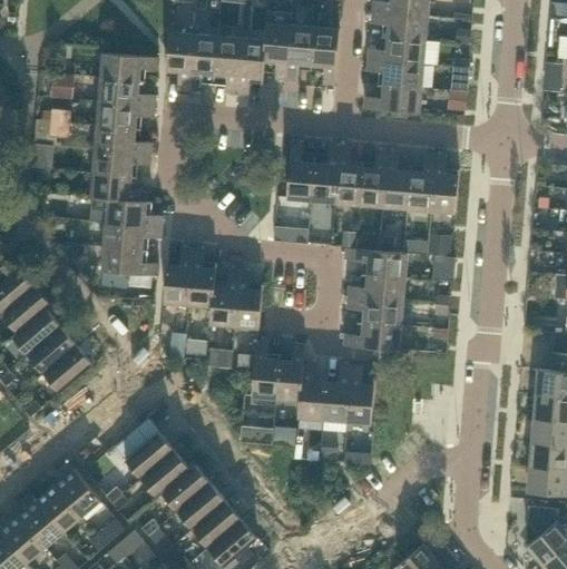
[(426,17),(426,0),(382,0),(383,1),(371,0),(370,11),(426,17)]
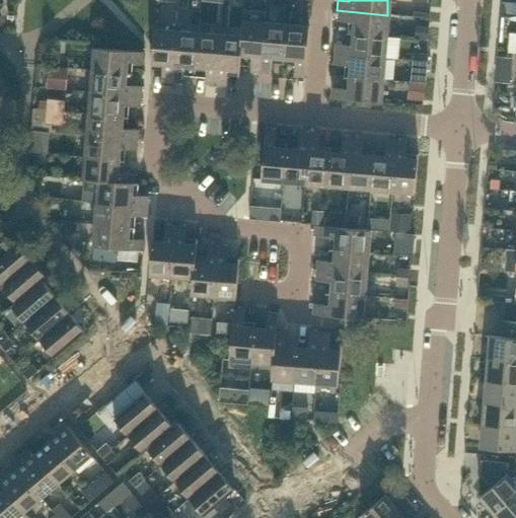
[(239,37),(237,61),(238,61),(249,61),(248,72),(259,73),(263,22),(264,12),(241,10),(240,20),(240,21),(239,37)]
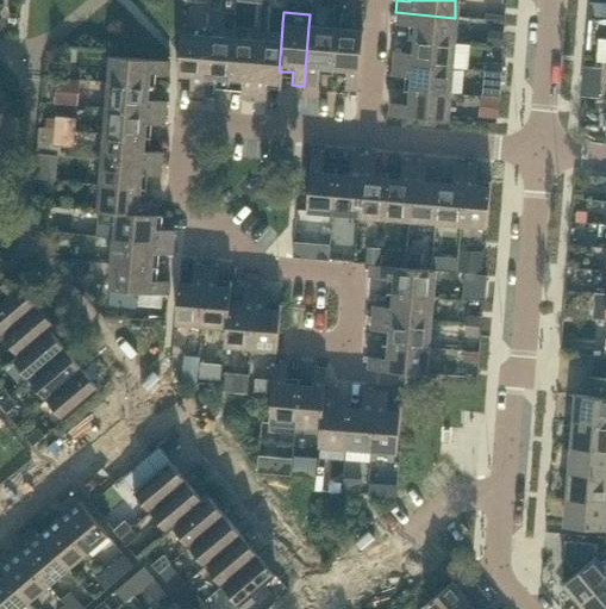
[(453,43),(455,18),(395,12),(394,25),(407,25),(406,39),(453,43)]
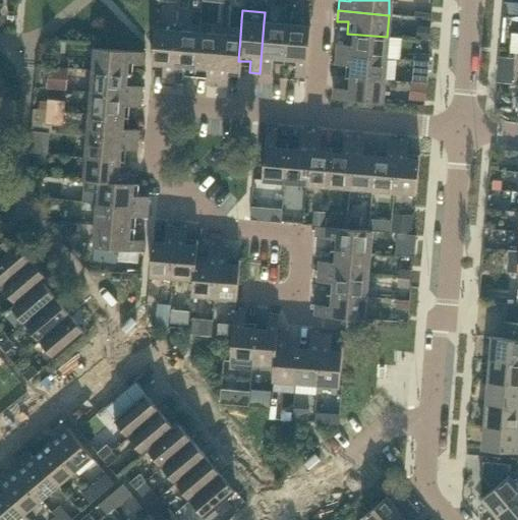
[(282,64),(286,24),(264,22),(260,73),(270,73),(271,63),(282,64)]
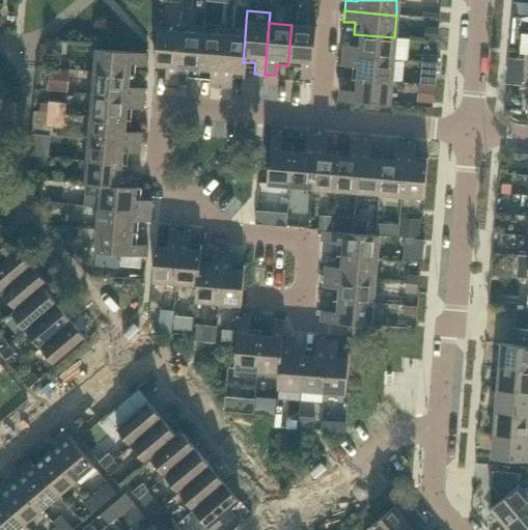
[(314,27),(313,27),(292,25),(287,65),(300,66),(299,77),(309,78),(314,27)]
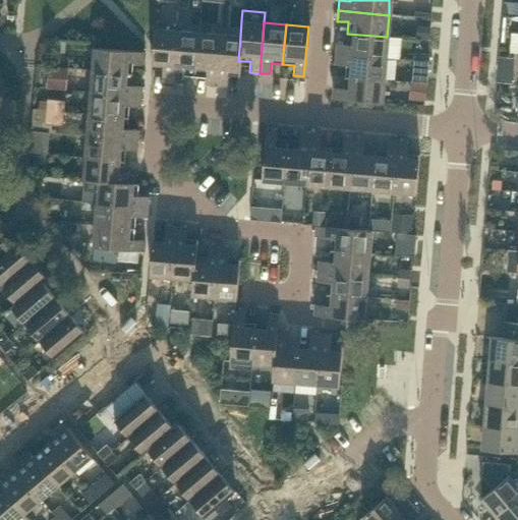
[(427,40),(427,39),(427,27),(418,27),(417,39),(427,40)]
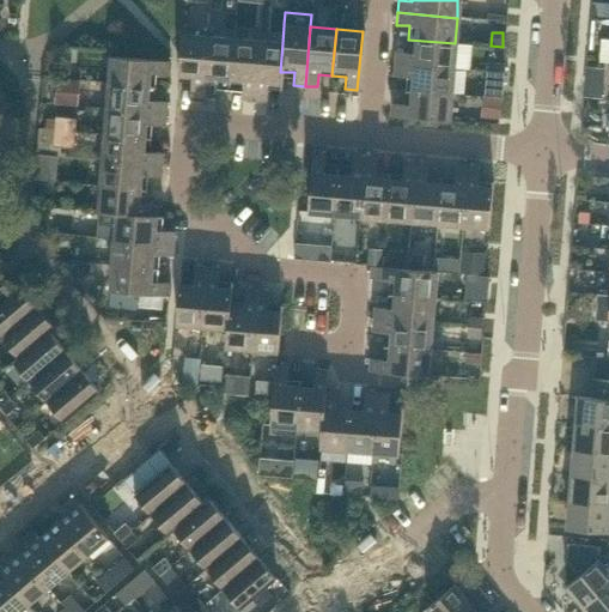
[(200,96),(206,37),(180,35),(176,82),(189,83),(189,95),(200,96)]
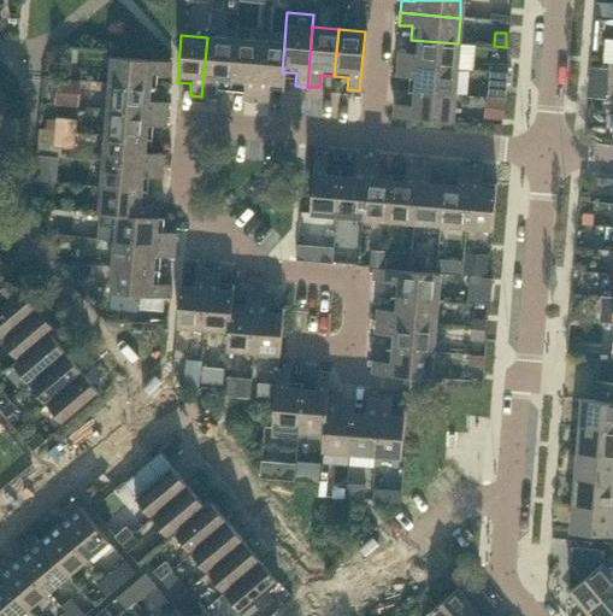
[(229,86),(233,40),(207,37),(201,97),(213,98),(214,86),(229,86)]
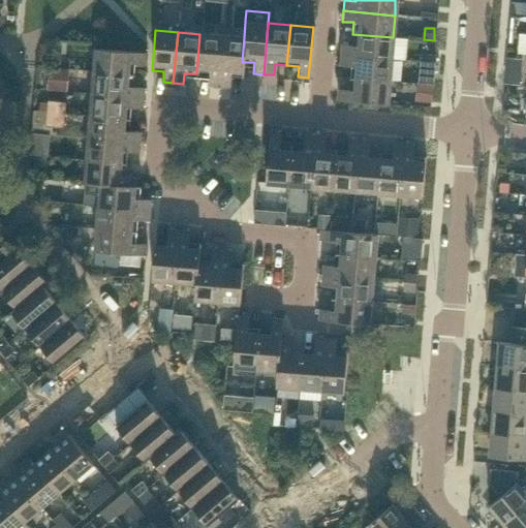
[(218,87),(222,35),(199,34),(196,73),(208,74),(208,86),(218,87)]
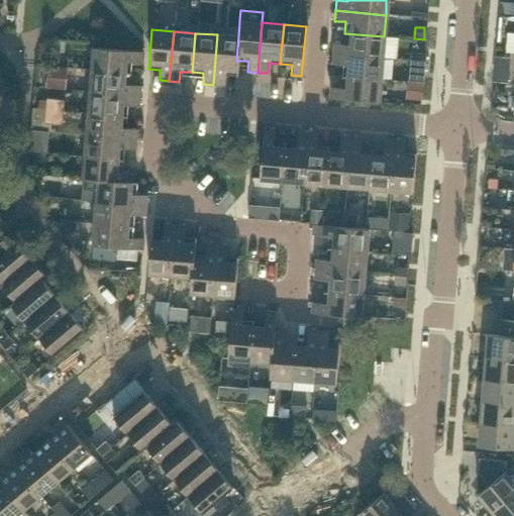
[(382,59),(384,36),(344,33),(343,44),(333,44),(332,55),(382,59)]
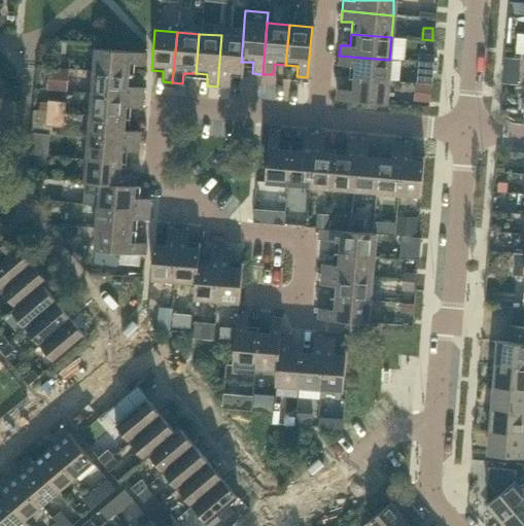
[(243,37),(221,35),(217,86),(228,86),(228,76),(241,77),(242,62),(241,62),(243,37)]
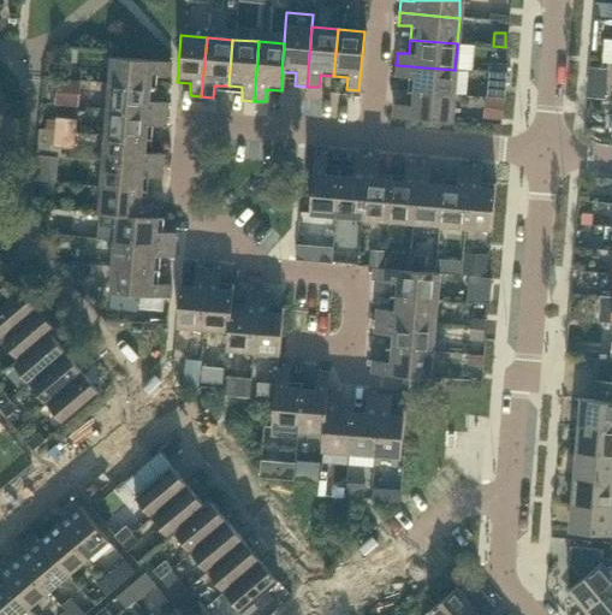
[(168,63),(112,58),(110,57),(107,83),(154,88),(155,74),(167,75),(168,63)]
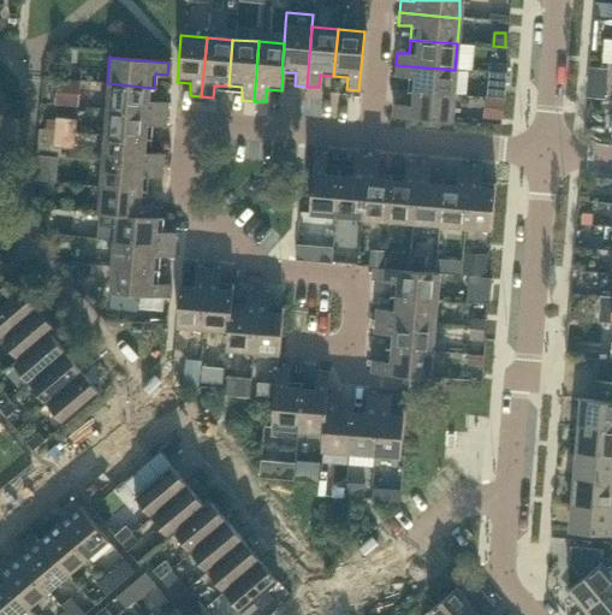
[(452,95),(455,70),(396,65),(394,77),(406,77),(405,92),(452,95)]
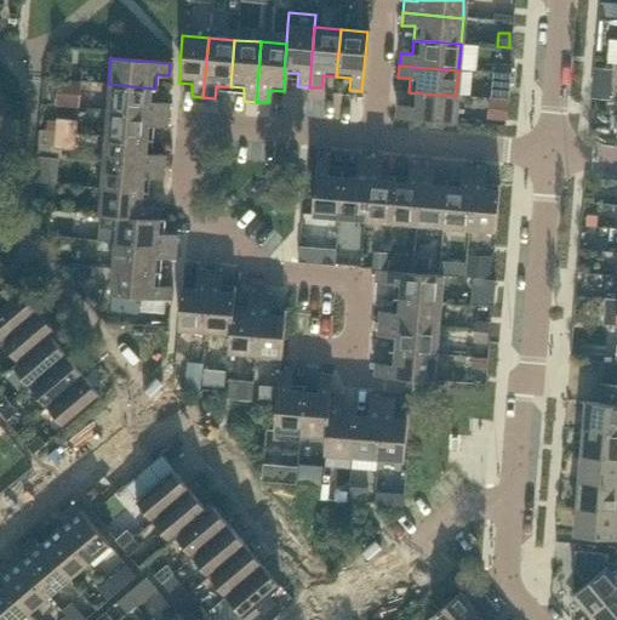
[(60,97),(83,98),(85,70),(61,69),(60,97)]
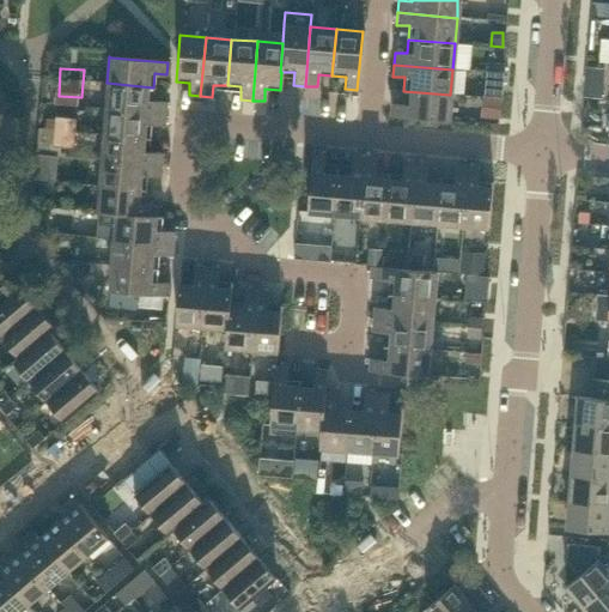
[(152,101),(153,88),(107,83),(104,109),(163,114),(164,102),(152,101)]
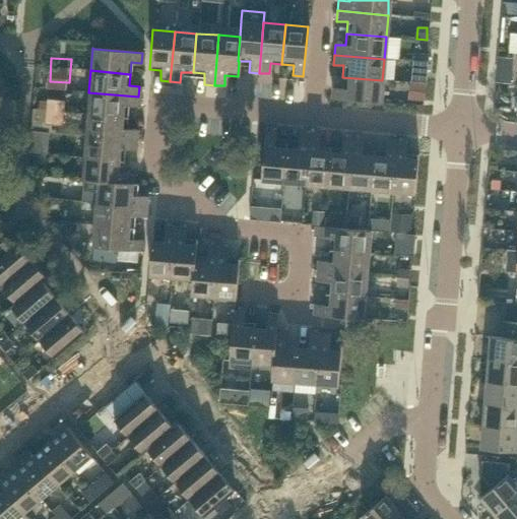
[(423,83),(424,73),(414,72),(413,77),(408,77),(407,82),(422,83),(423,83)]
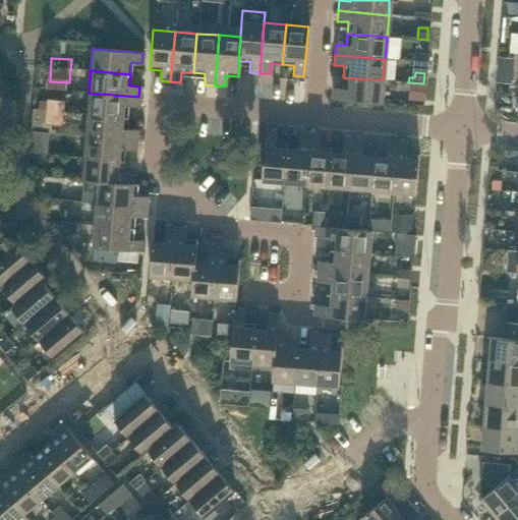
[(381,103),(383,80),(343,77),(342,89),(332,88),(331,99),(381,103)]
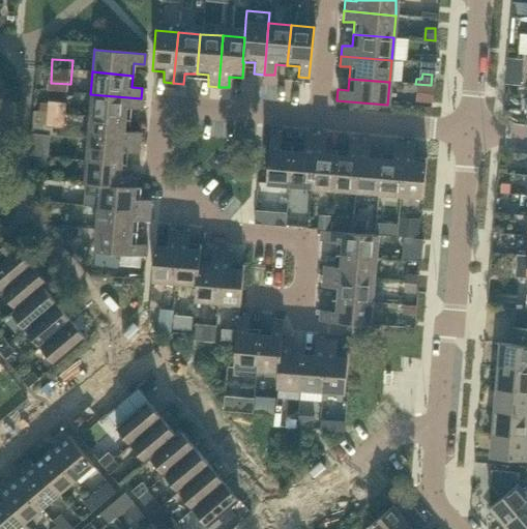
[(431,85),(430,85),(415,84),(413,101),(429,104),(430,99),(431,85)]
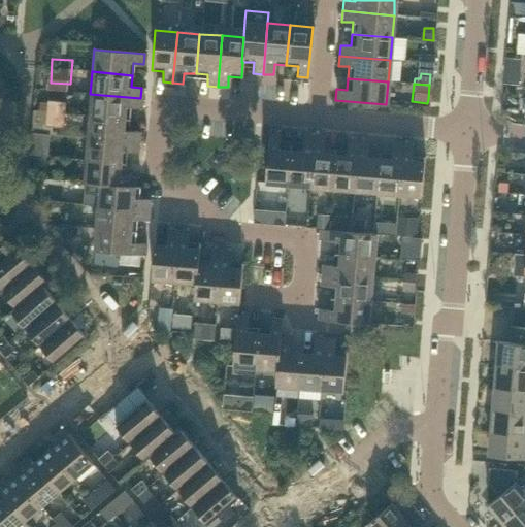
[(46,118),(67,119),(68,93),(47,92),(46,118)]
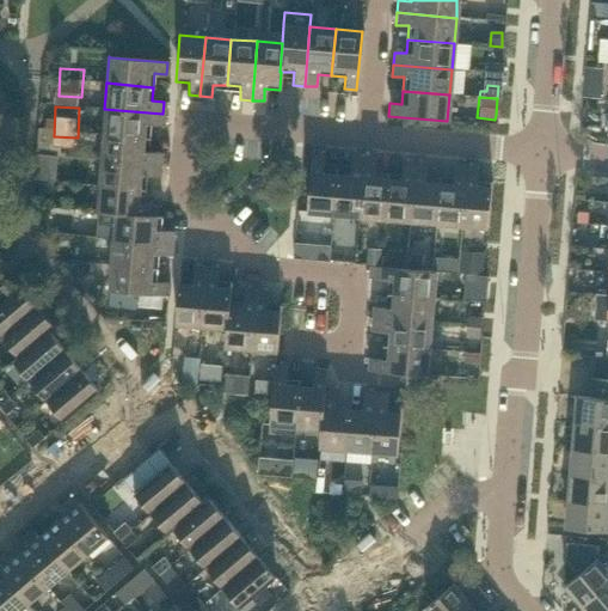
[(163,126),(163,114),(104,109),(102,134),(148,139),(149,124),(163,126)]
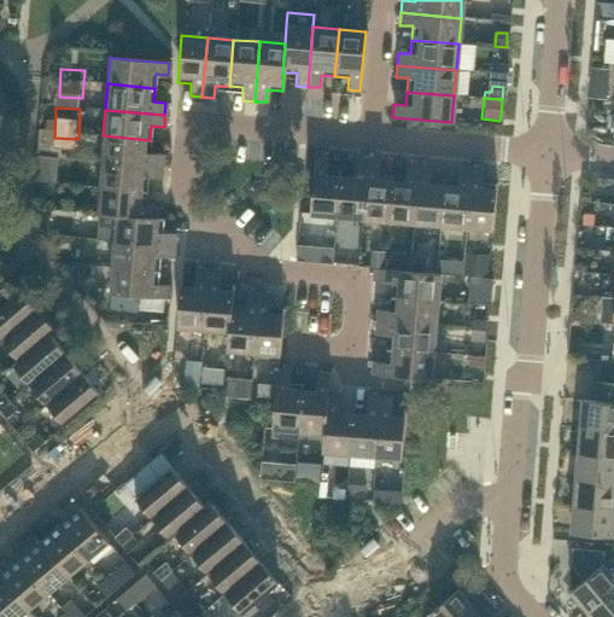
[(148,153),(150,140),(103,135),(101,162),(161,167),(162,155),(148,153)]
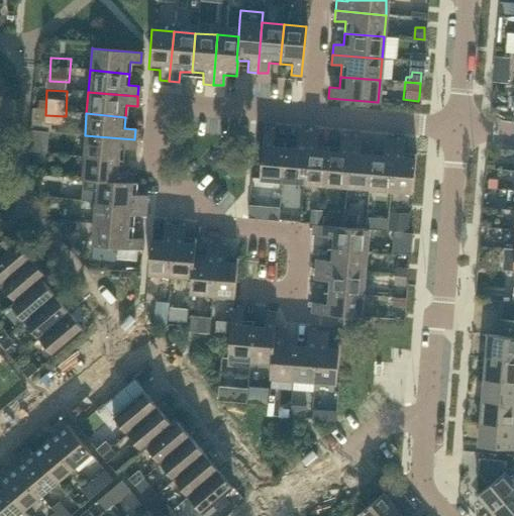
[(272,141),(273,130),(263,130),(258,179),(280,181),(284,142),(272,141)]
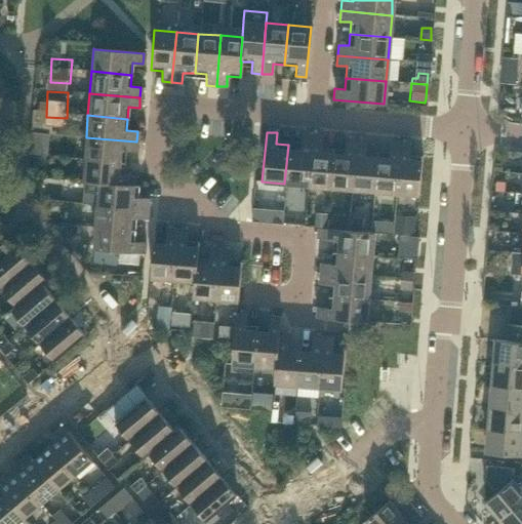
[(307,186),(311,135),(300,134),(299,146),(288,145),(284,184),(307,186)]
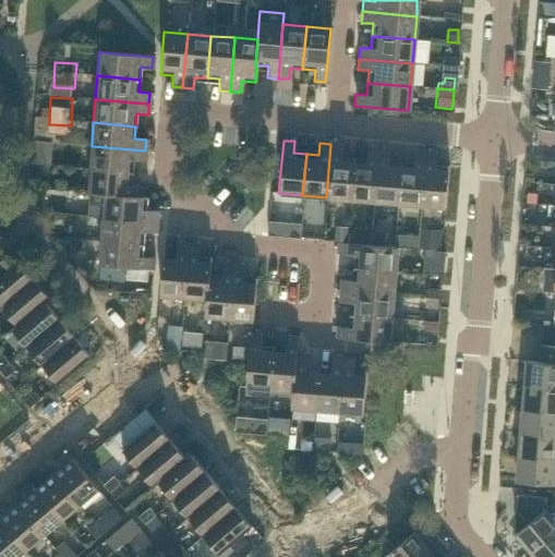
[(340,156),(341,145),(330,144),(326,197),(349,200),(353,157),(340,156)]
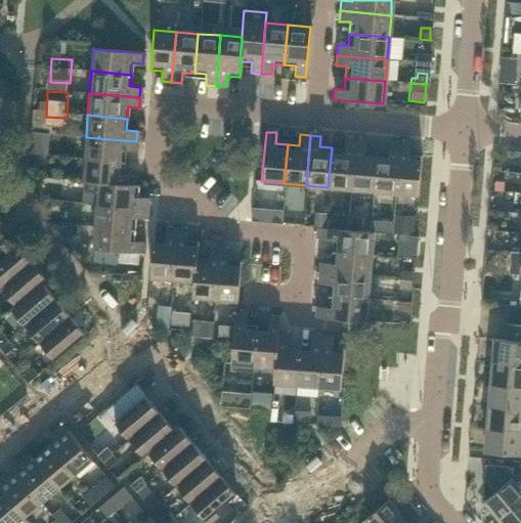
[(135,151),(136,141),(86,137),(84,159),(124,163),(125,150),(135,151)]
